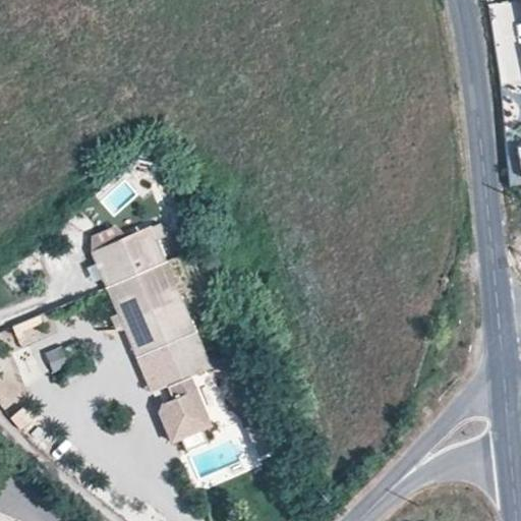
[(106,288),(167,262),(152,225),(91,251),(106,288)]
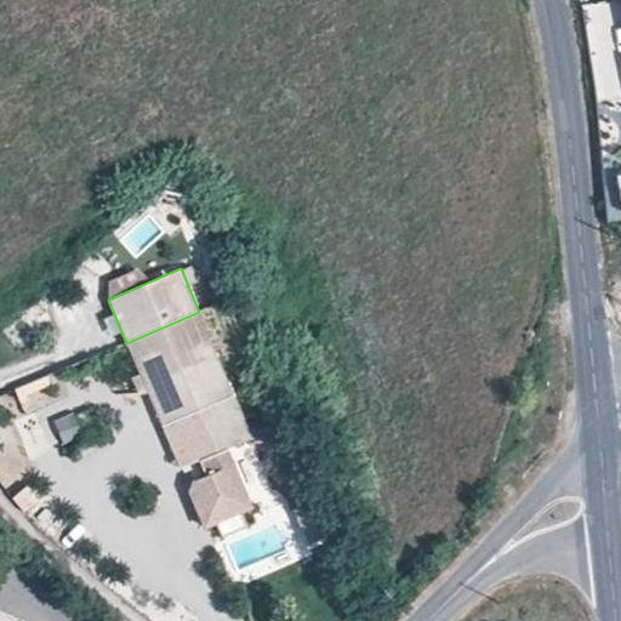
[(254,439),(199,312),(126,343),(180,471),(198,462),(205,460),(212,476),(205,478),(193,483),(189,494),(204,529),(250,510),(226,451),(254,439)]
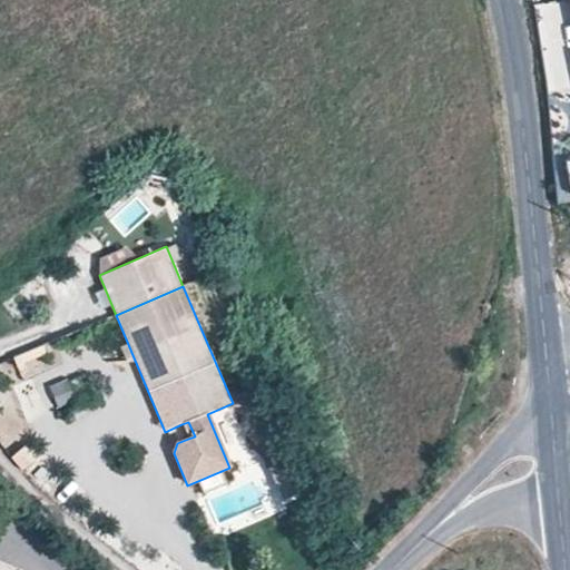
[(71,379),(50,386),(57,405),(78,397),(71,379)]
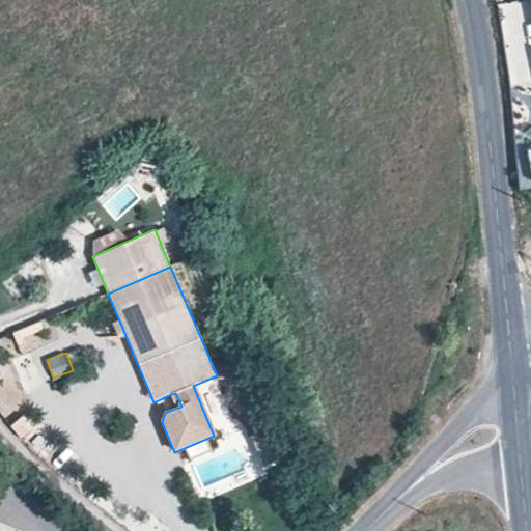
[(175,393),(169,395),(175,409),(182,407),(175,393)]
